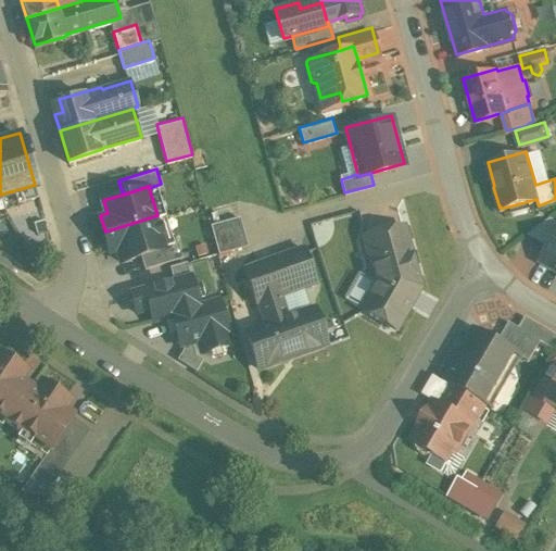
[(240,214),(211,223),(218,252),(248,243),(240,214)]
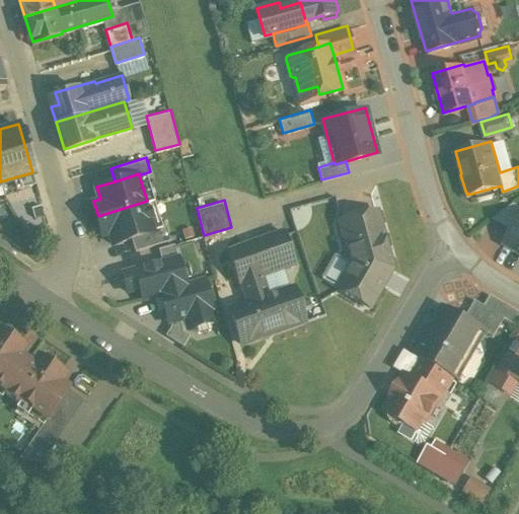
[(147,201),(98,216),(103,231),(109,229),(114,241),(132,235),(155,228),(155,227),(147,201)]
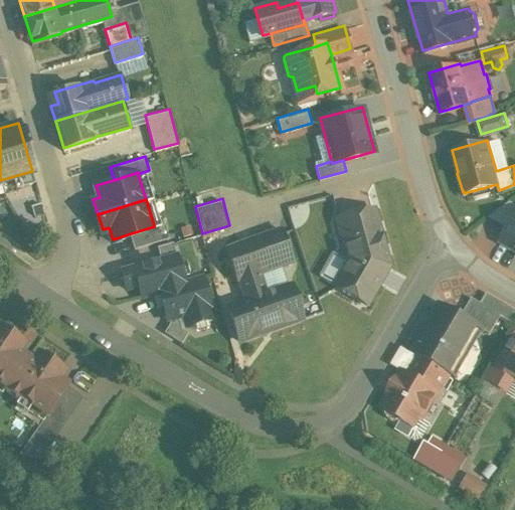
[(373,207),(338,217),(343,216),(349,239),(379,230),(373,207)]
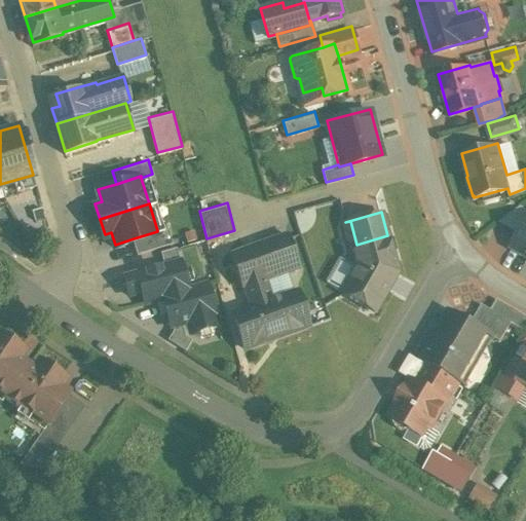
[(525,218),(512,243),(525,251),(525,218)]
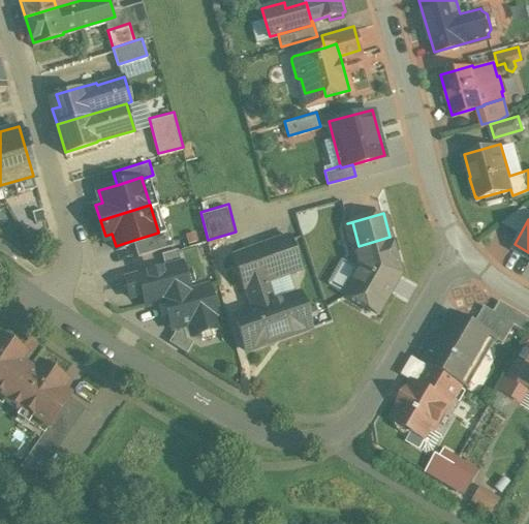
[(158,233),(134,240),(137,253),(174,243),(168,228),(158,232),(158,233)]
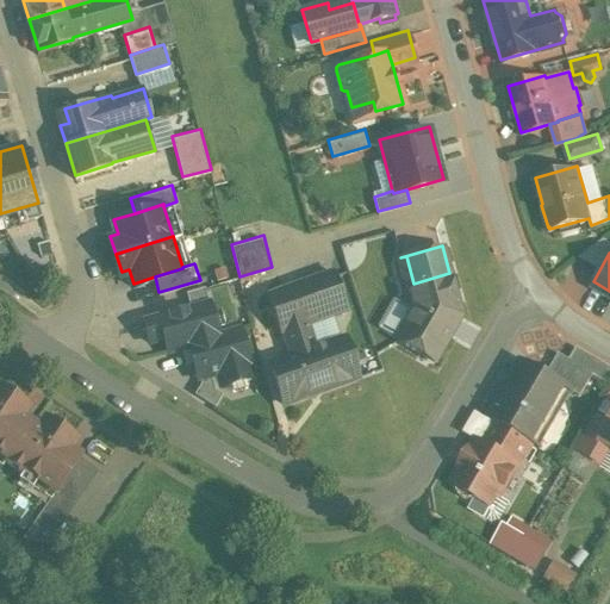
[(334,269),(267,293),(280,330),(307,321),(348,306),(334,269)]
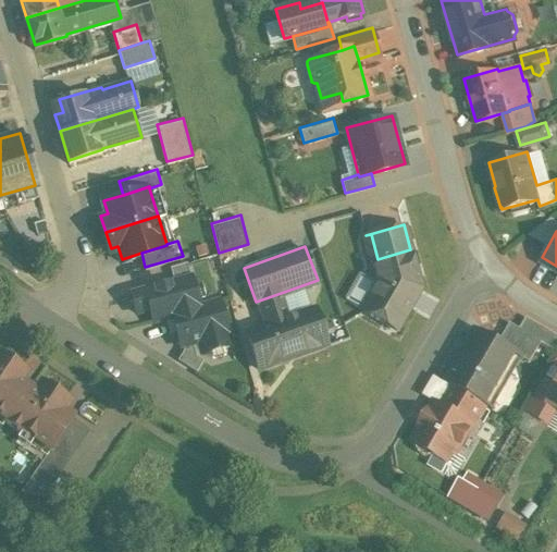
[(410,249),(378,259),(380,266),(374,267),(378,279),(362,307),(396,327),(420,284),(410,249)]
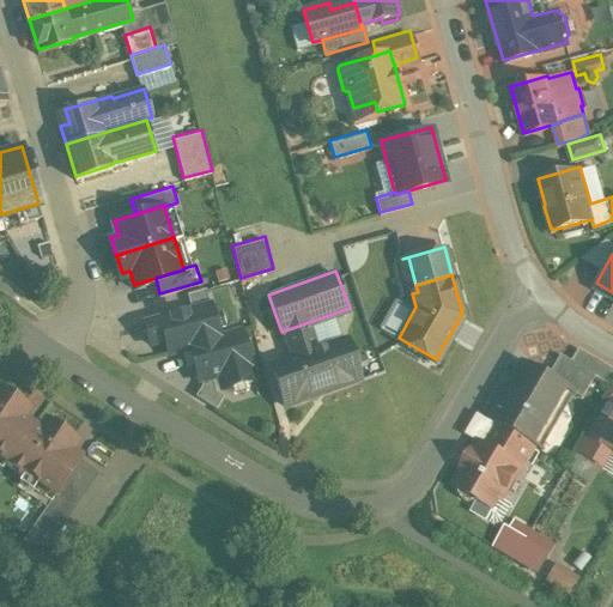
[(192,307),(210,302),(206,286),(187,291),(192,307)]
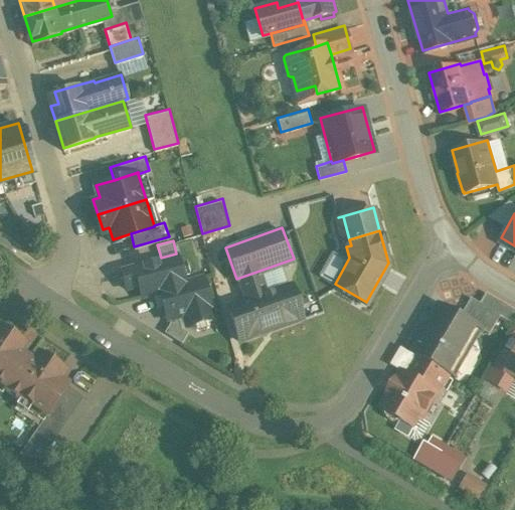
[(159,289),(184,282),(176,253),(161,258),(122,269),(127,287),(139,283),(142,294),(159,289)]
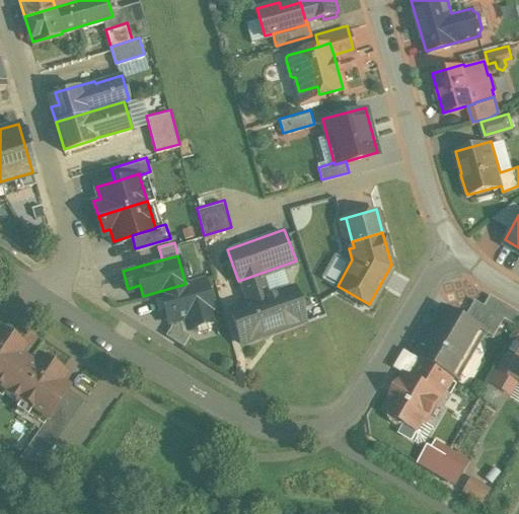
[(269,294),(262,273),(241,280),(248,302),(230,308),(241,341),(303,318),(293,286),(269,294)]
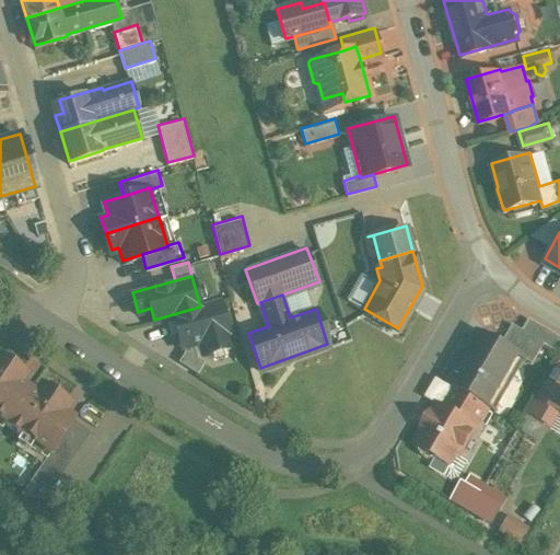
[(220,301),(200,307),(173,314),(182,345),(184,345),(194,342),(200,339),(203,353),(232,345),(220,301)]
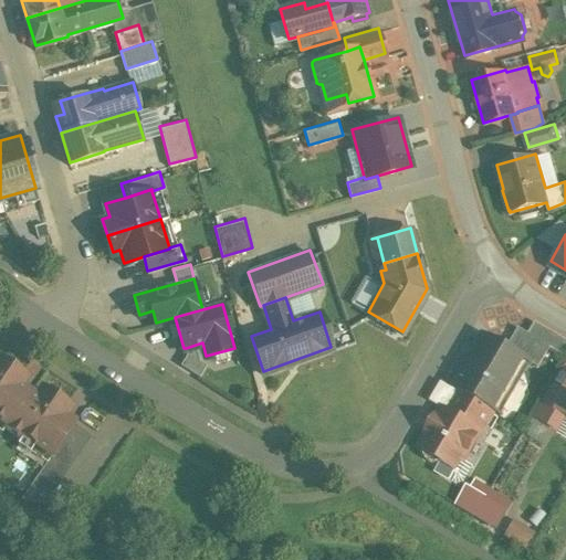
[(565,348),(565,336),(535,318),(528,330),(551,342),(551,344),(564,352),(565,348)]
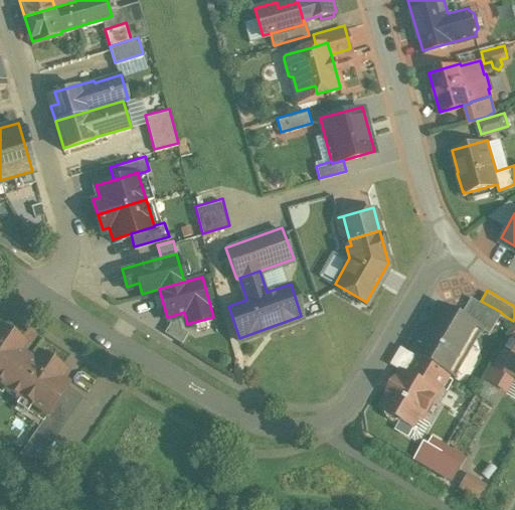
[(481,301),(472,295),(464,310),(465,310),(465,309),(492,325),(489,330),(490,331),(501,313),(501,312),(481,301)]
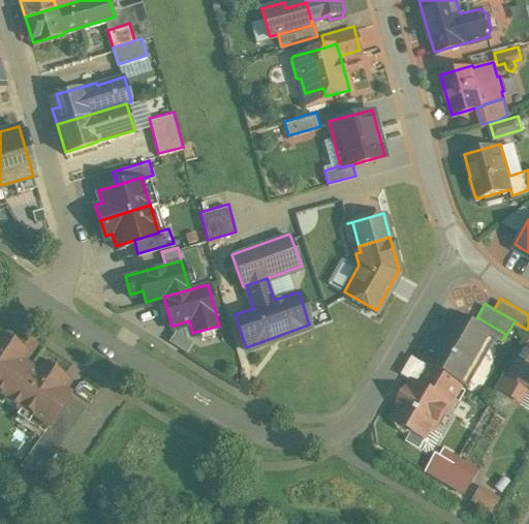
[(497,336),(453,310),(452,312),(453,313),(443,329),(442,328),(433,343),(434,343),(426,359),(425,359),(424,361),(430,365),(462,383),(468,387),(469,384),(467,383),(480,361),(475,358),(489,334),(496,338),(497,336)]
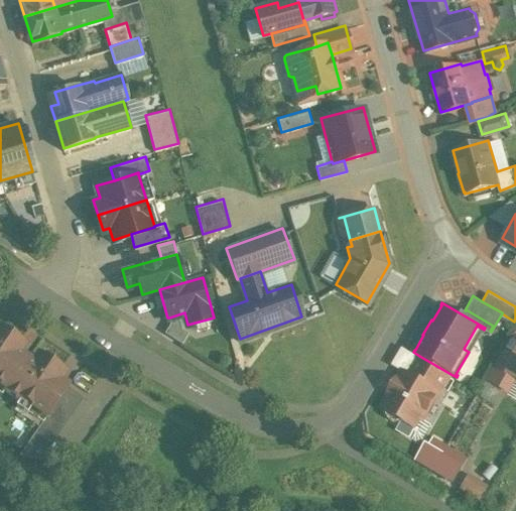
[(178,314),(169,317),(170,322),(164,331),(181,342),(188,331),(181,327),(178,314)]
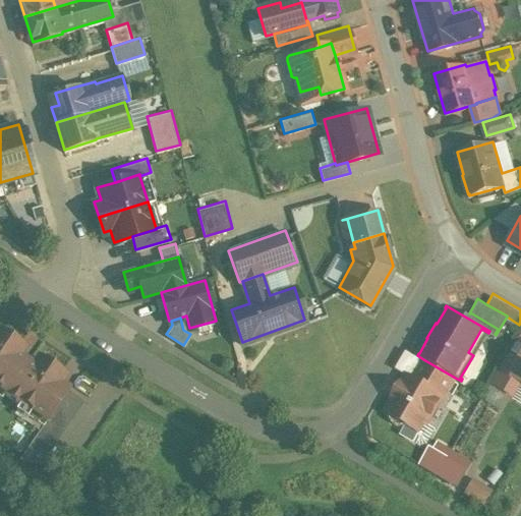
[(0,330),(0,387),(5,391),(4,393),(27,359),(19,354),(24,347),(0,330)]
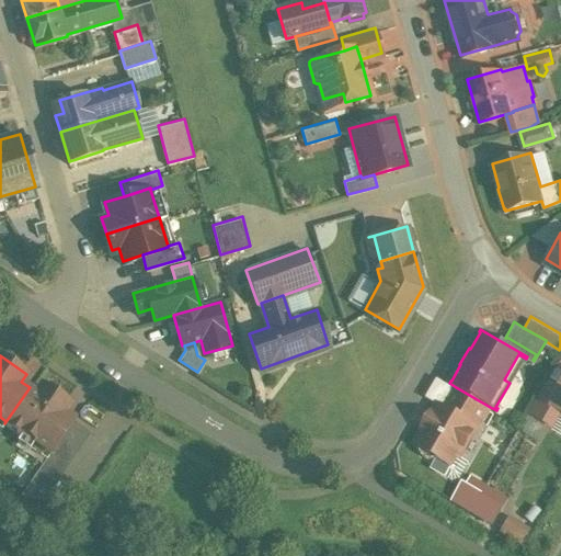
[(560,386),(548,378),(529,411),(546,421),(556,404),(553,403),(560,389),(560,386)]
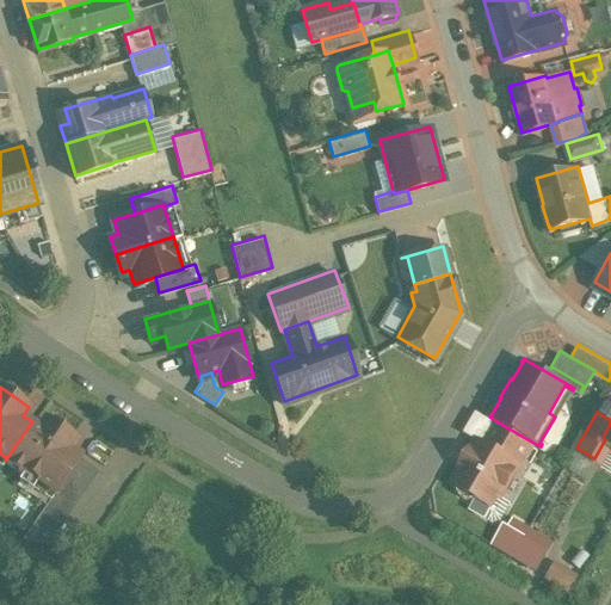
[(76,439),(45,418),(39,426),(32,421),(5,461),(23,474),(25,471),(55,492),(80,455),(71,448),(76,439)]
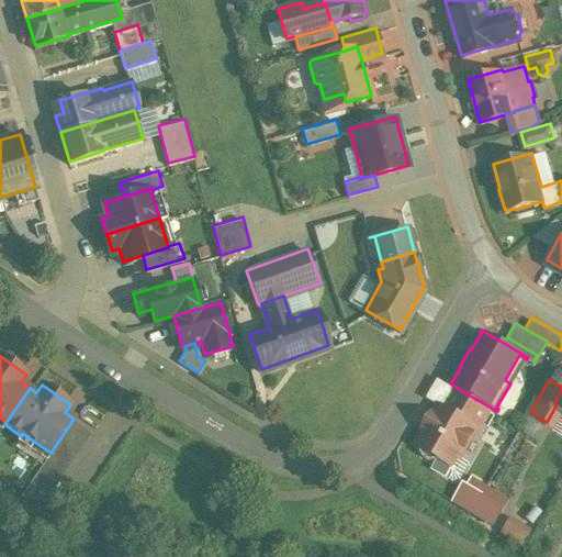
[(491,408),(457,388),(446,407),(478,425),(476,426),(479,427),(491,408)]
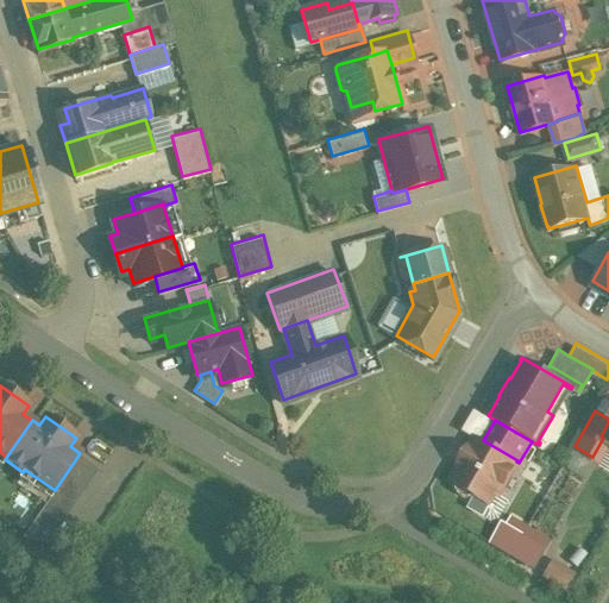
[(483,440),(477,437),(472,445),(470,444),(470,445),(471,446),(463,463),(460,462),(459,463),(462,464),(452,479),(456,482),(456,483),(456,487),(457,490),(459,492),(462,494),(463,495),(468,496),(472,495),(475,494),(491,503),(516,462),(518,460),(483,440)]
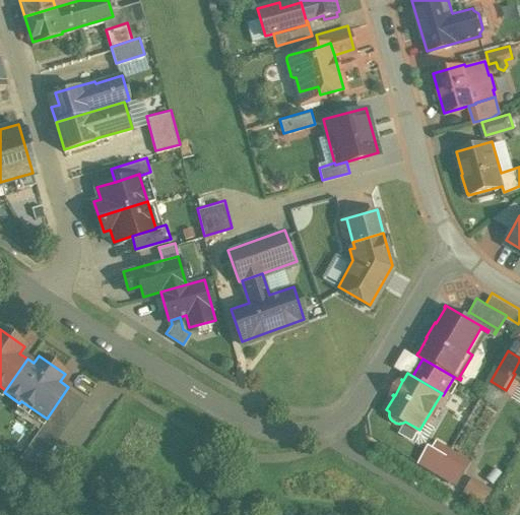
[(47,419),(35,437),(51,448),(85,398),(68,387),(47,419)]
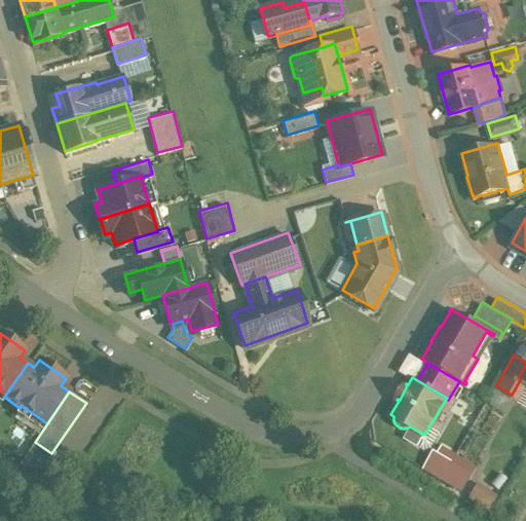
[(51,453),(35,442),(34,441),(20,461),(20,462),(54,467),(60,459),(51,453)]
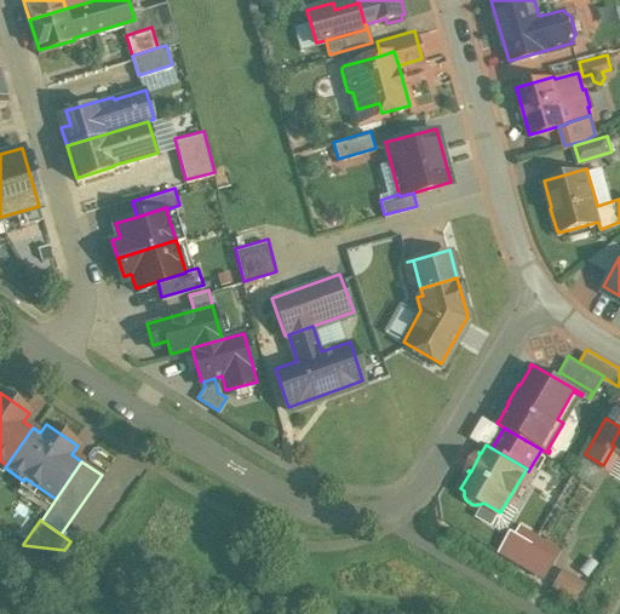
[(517,521),(504,554),(551,574),(566,540),(517,521)]
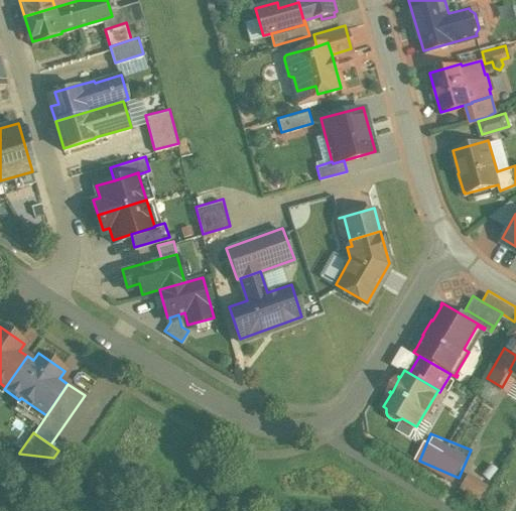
[(474,470),(462,485),(480,498),(491,483),(474,470)]
